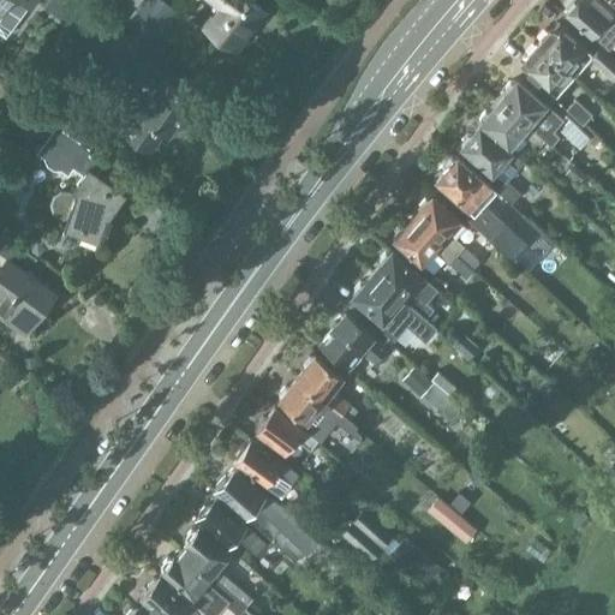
[(33,0),(0,0),(0,31),(6,37),(33,0)]
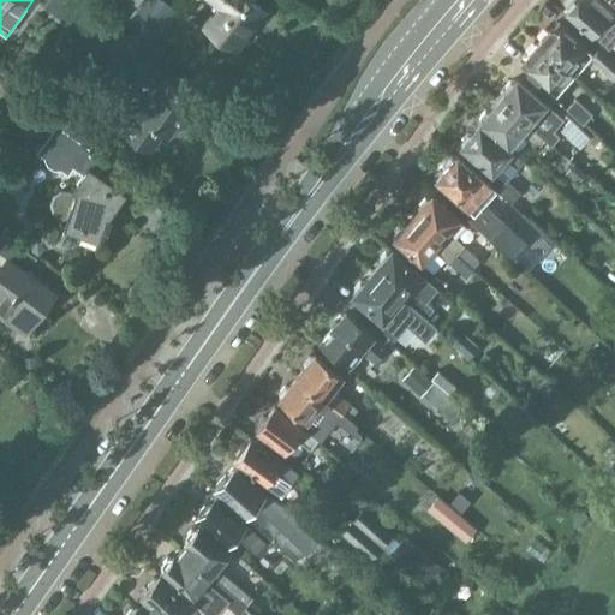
[(166,0),(141,0),(127,19),(151,39),(175,7),(166,0)]
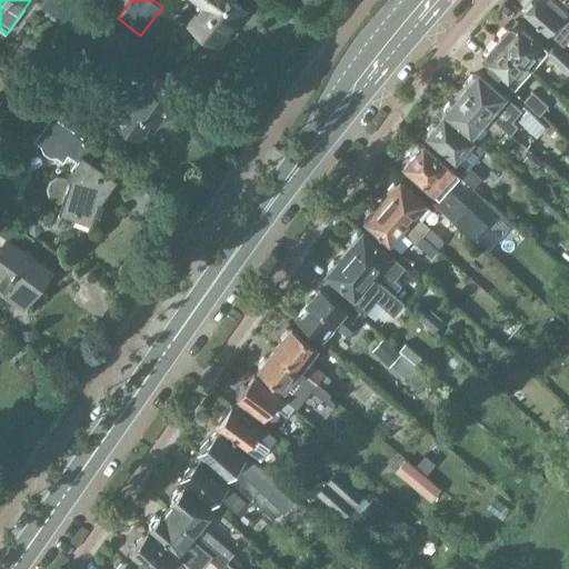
[(198,0),(205,5),(189,25),(219,47),(229,33),(227,32),(243,10),(233,2),(235,0),(198,0)]
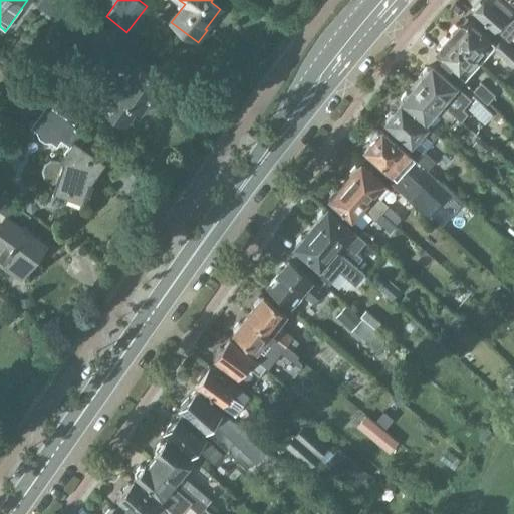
[(481,0),(473,10),(495,29),(496,28),(509,41),(513,35),(513,10),(512,9),(511,9),(500,0),(481,0)]
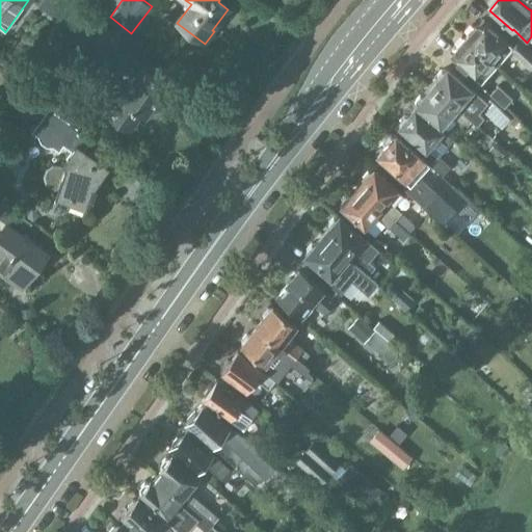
[(61,7),(55,16),(70,27),(76,19),(61,7)]
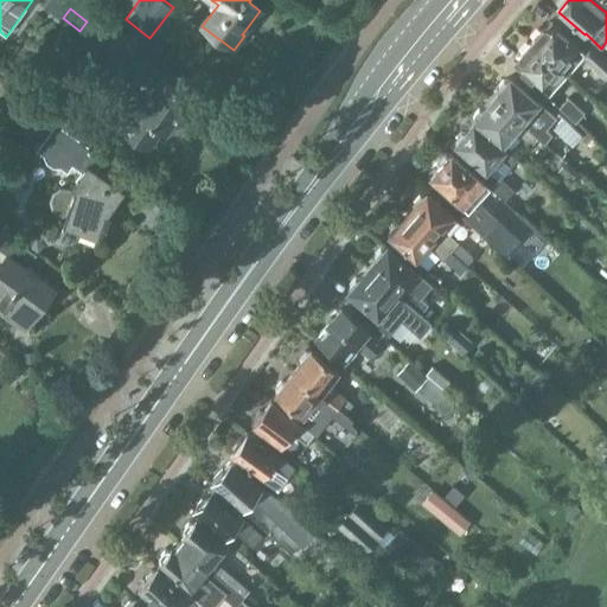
[(606,62),(590,46),(585,52),(551,24),(534,44),(567,74),(582,56),(606,77),(606,62)]
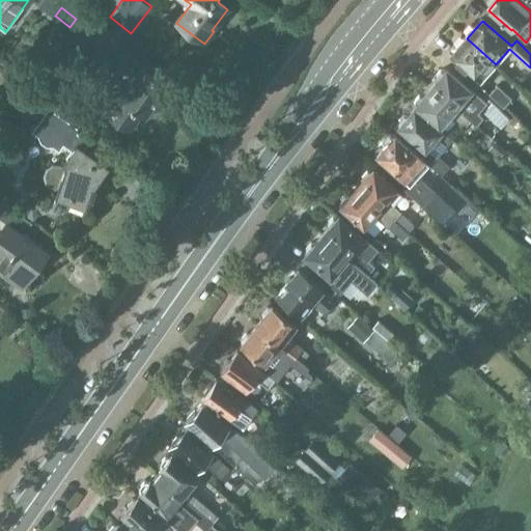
[(479,82),(496,64),(467,38),(451,56),(479,82)]
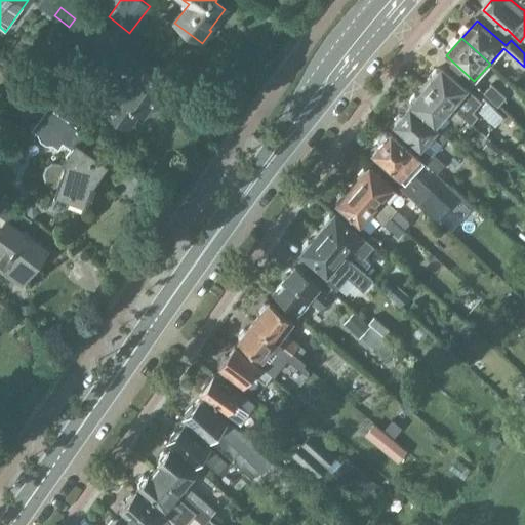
[(157,72),(117,43),(98,68),(127,87),(108,114),(121,123),(129,131),(142,115),(145,117),(167,85),(154,76),(157,72)]
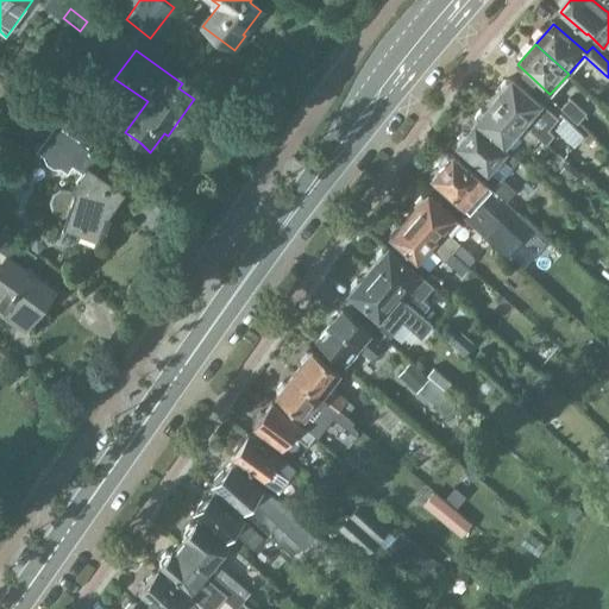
[(554,136),(548,131),(559,119),(512,77),(509,80),(506,80),(501,86),(501,89),(493,99),(523,124),(540,139),(547,145),(554,136)]
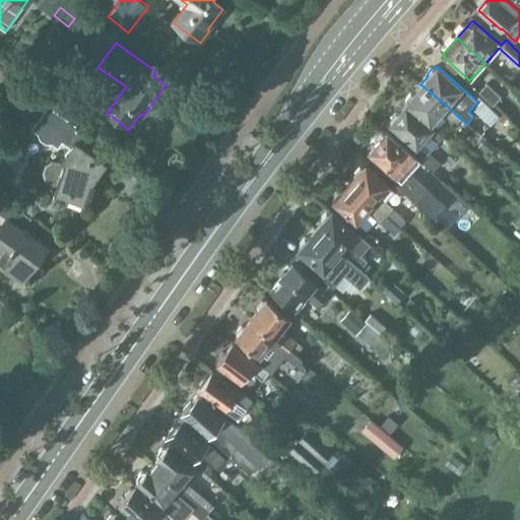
[(431,125),(440,114),(455,127),(461,119),(447,106),(420,84),(414,92),(410,92),(406,98),(406,102),(404,104),(405,105),(444,137),(434,127),(431,125)]
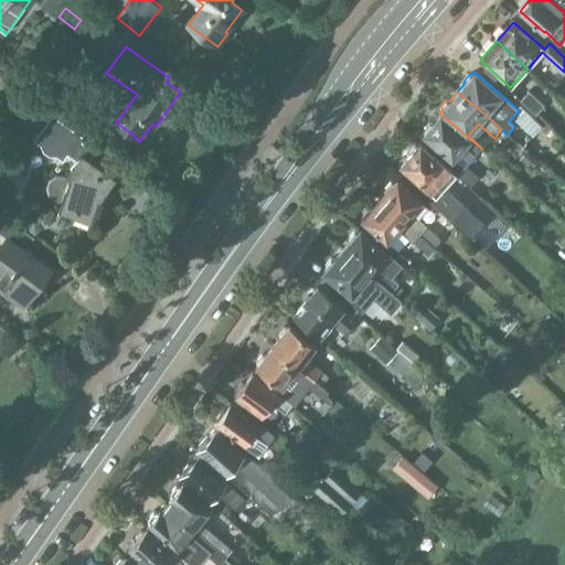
[(531,92),(521,102),(536,116),(546,105),(531,92)]
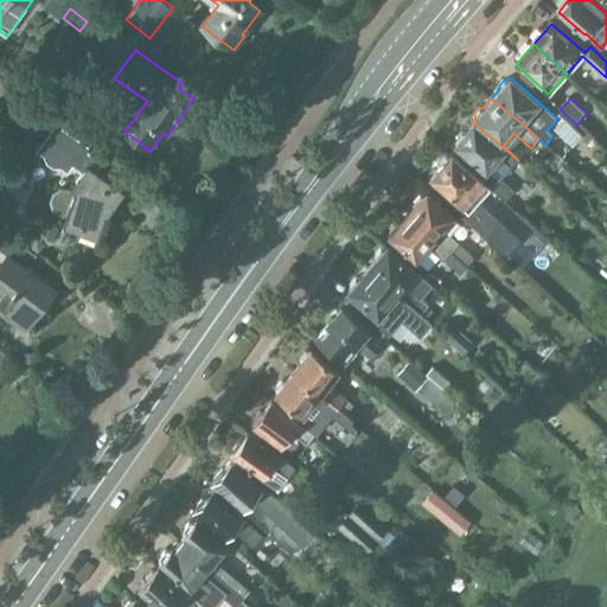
[(85,142),(58,122),(38,149),(45,154),(49,161),(55,165),(62,165),(68,170),(74,161),(82,146),(85,142)]
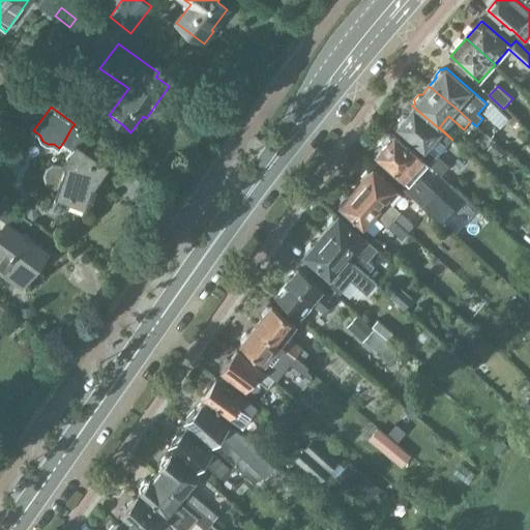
[(424,159),(441,176),(449,167),(438,156),(452,140),(413,107),(407,114),(403,114),(399,119),(399,123),(398,125),(423,148),(418,154),(424,159)]
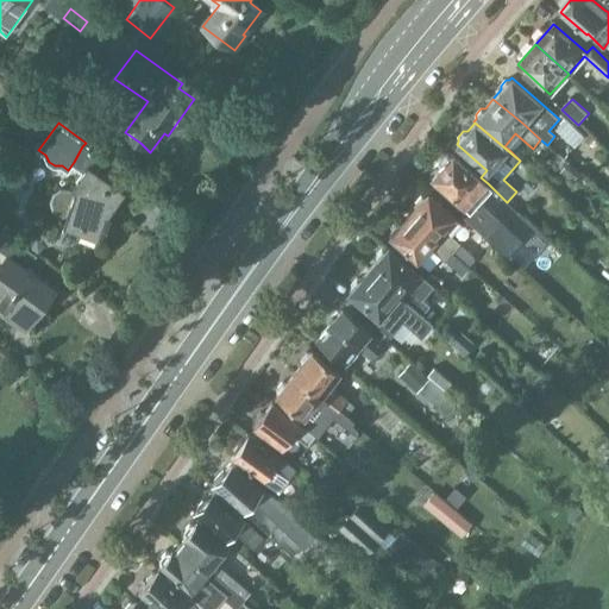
[(108,214),(125,190),(99,171),(108,158),(86,143),(82,146),(74,162),(83,171),(74,186),(77,188),(76,190),(69,188),(63,188),(58,190),(56,194),(54,199),(54,203),(55,207),(57,211),(61,213),(68,215),(64,224),(100,237),(108,214)]
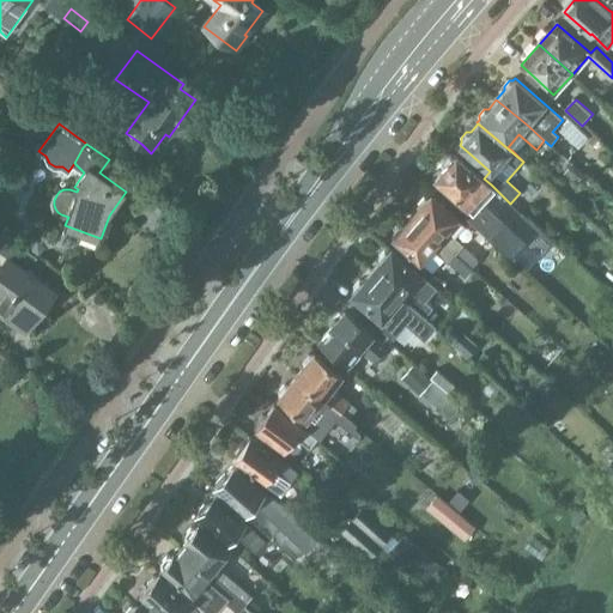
[(478,199),(490,186),(491,184),(484,178),(456,155),(453,155),(442,168),(442,170),(435,177),(461,201),(460,202),(467,210),(469,206),(473,210),(466,218),(489,240),(507,255),(522,238),(504,223),(478,199)]
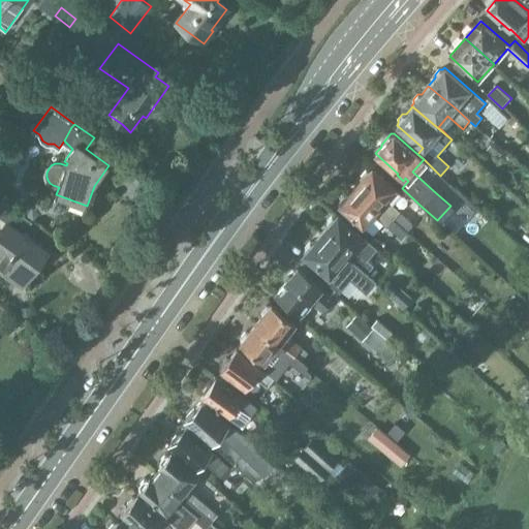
[(493,142),(486,150),(496,158),(503,150),(493,142)]
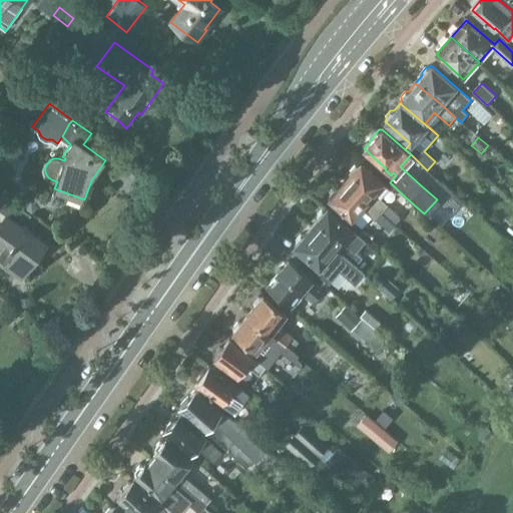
[(345,180),(368,199),(383,212),(396,224),(401,220),(400,216),(388,205),(377,195),(386,184),(384,181),(361,161),(359,163),(355,163),(350,169),(351,173),(345,180)]
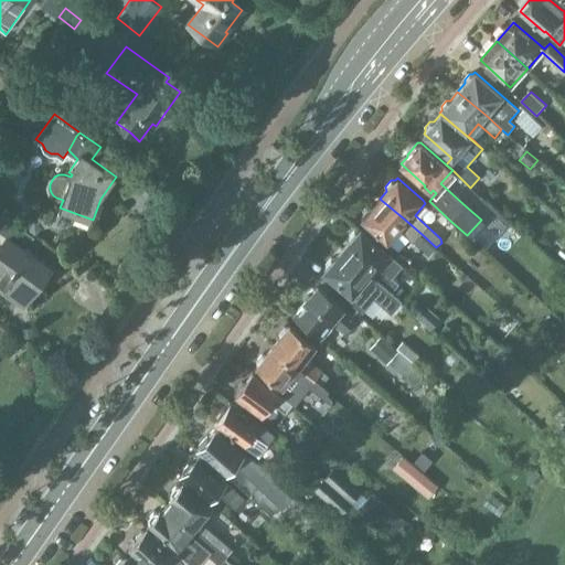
[(405,220),(380,199),(373,206),(369,206),(363,212),(364,216),(362,219),(396,249),(400,249),(409,238),(414,243),(422,234),(405,220)]
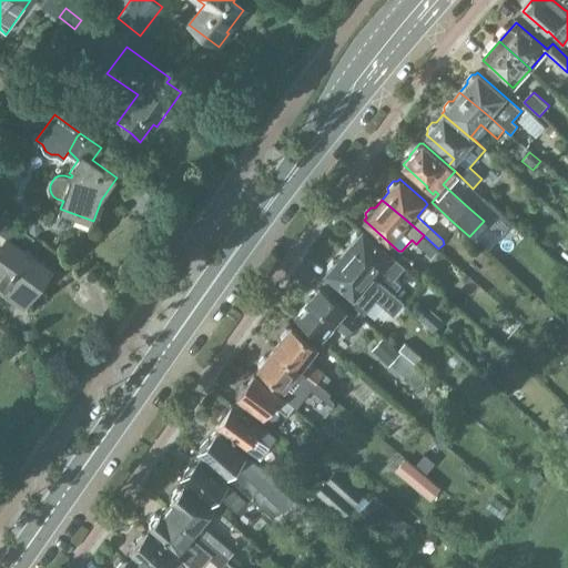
[(47,275),(51,267),(27,250),(36,237),(28,232),(19,226),(0,212),(0,232),(9,239),(0,251),(0,280),(4,283),(1,287),(26,304),(33,293),(40,297),(52,280),(47,275)]
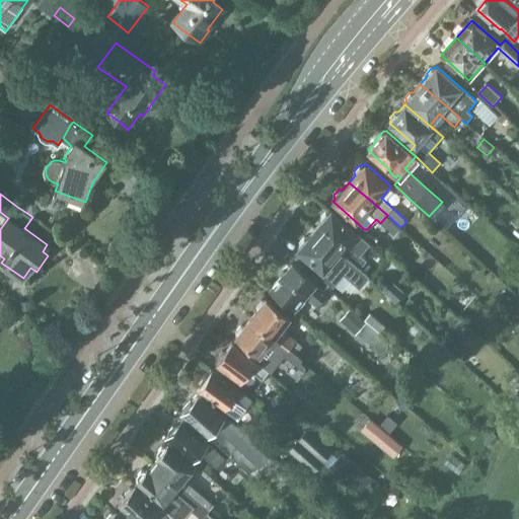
[(17,207),(25,212),(31,204),(23,198),(17,207)]
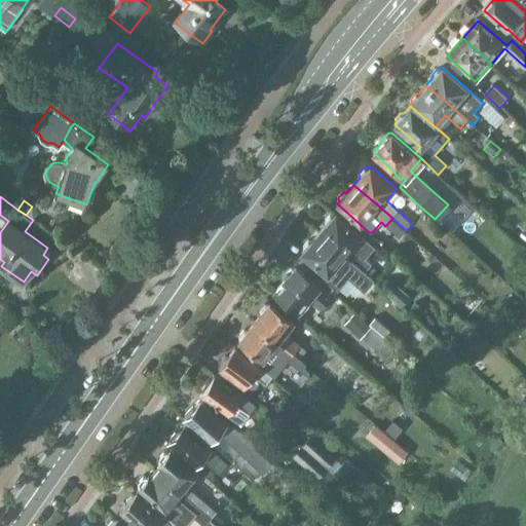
[(365,259),(375,247),(335,213),(334,215),(331,216),(326,221),(326,224),(318,232),(365,271),(371,264),(365,259)]
